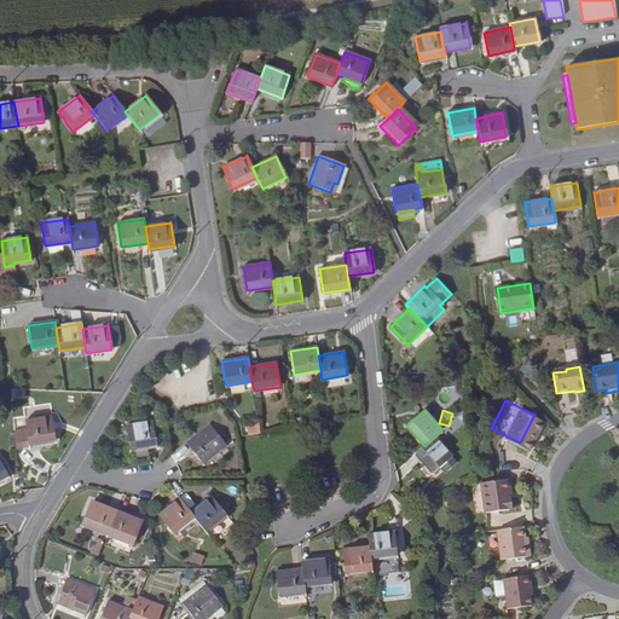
[(12,422),(15,446),(56,440),(52,416),(12,422)]
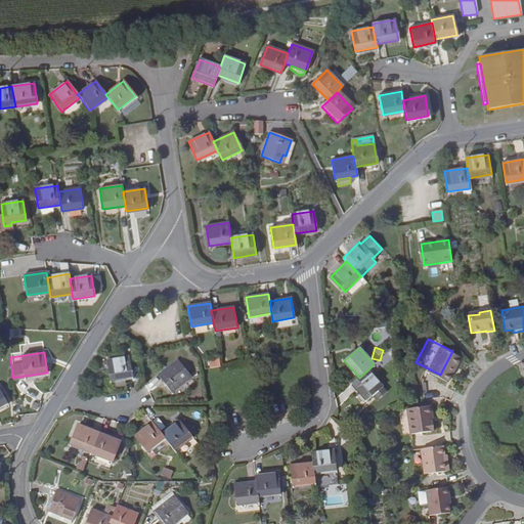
[(391,352),(376,360),(380,367),(395,359),(391,352)]
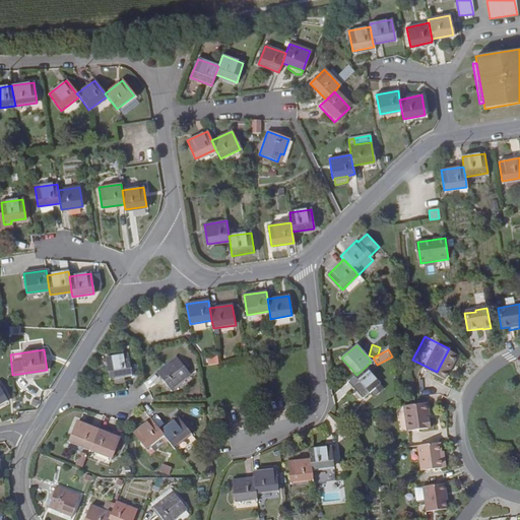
[(208,354),(208,366),(218,366),(218,353),(208,354)]
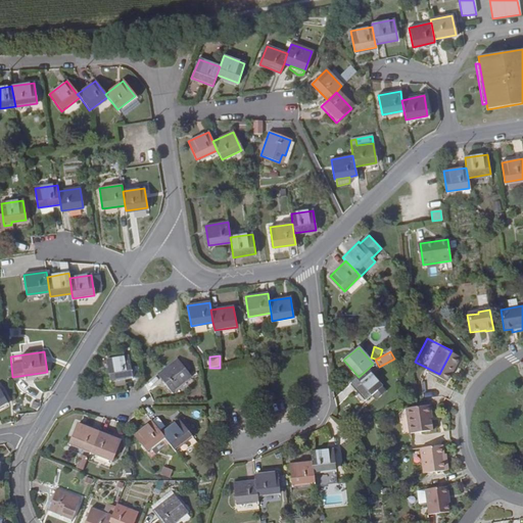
[(106,360),(110,380),(132,376),(129,357),(106,360)]
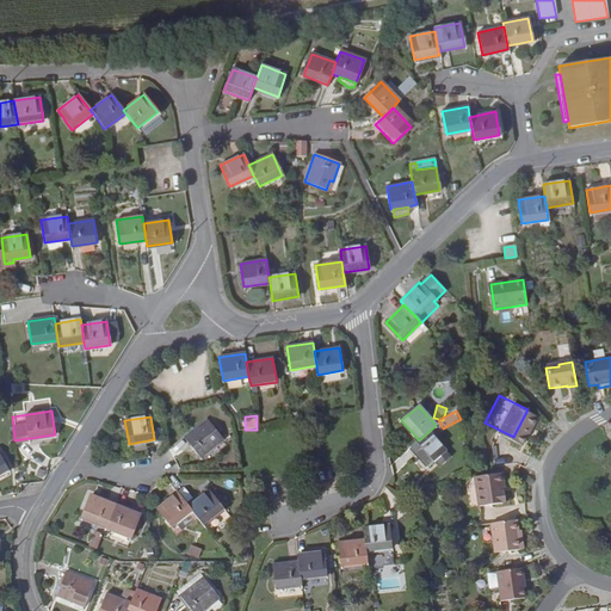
[(222,438),(207,419),(184,437),(201,458),(216,446),(214,444),(222,438)]
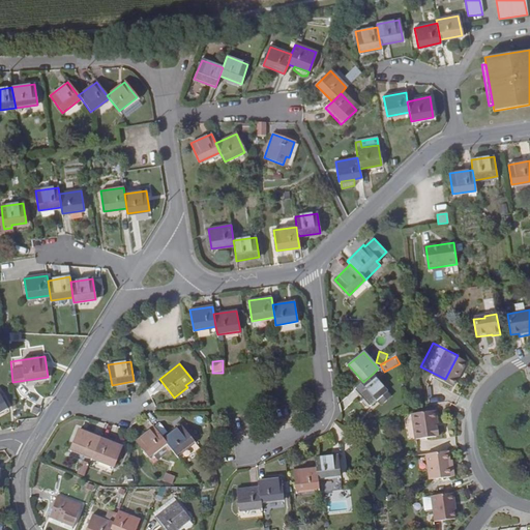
[(363,382),(357,387),(372,405),(386,391),(373,374),(363,382)]
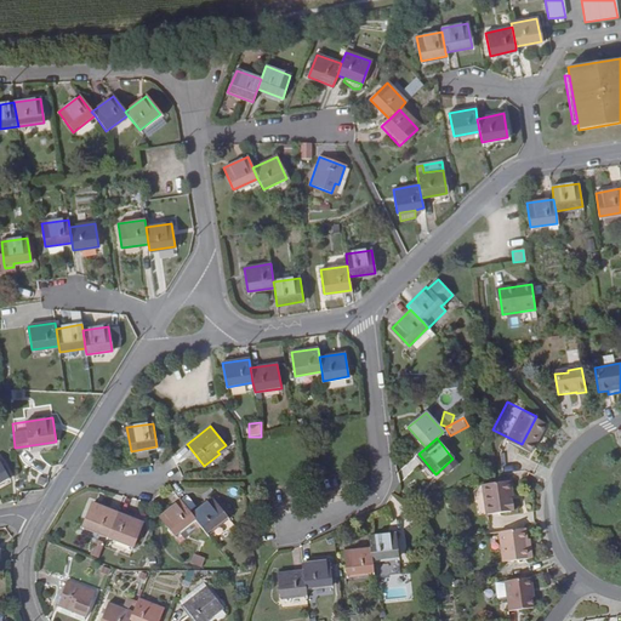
[(495,483),(482,485),(485,514),(512,511),(508,480),(495,483)]
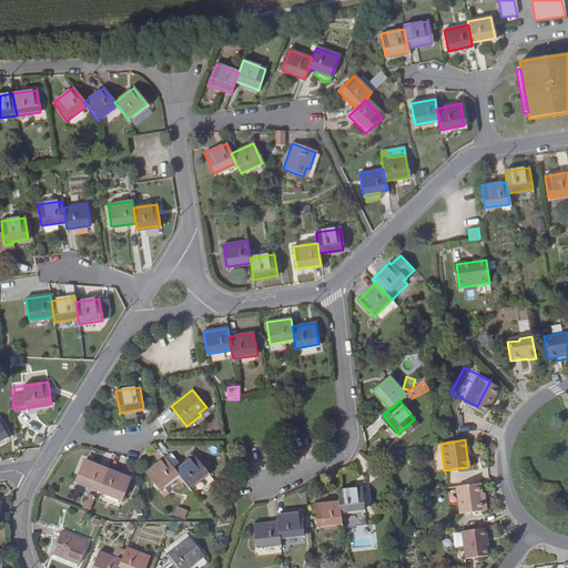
[(179,476),(193,494),(196,490),(192,485),(208,473),(193,456),(174,470),(179,476)]
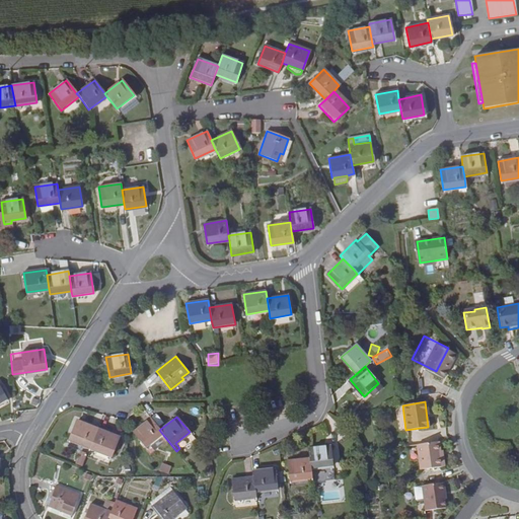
[(145,448),(163,435),(159,430),(150,419),(133,432),(145,448)]
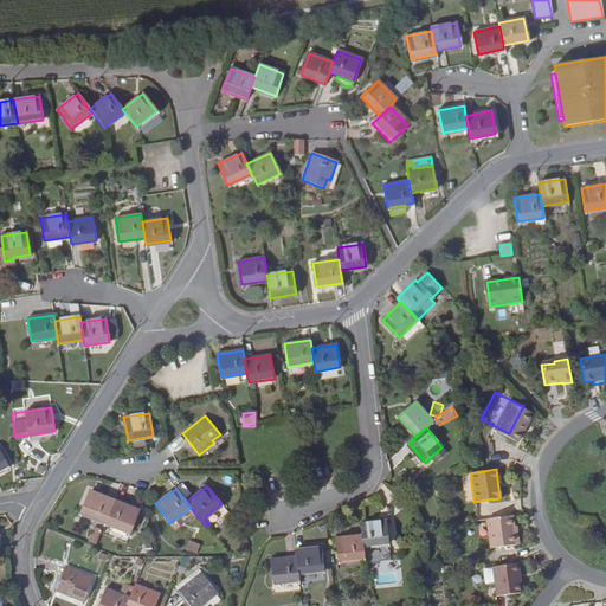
[(82,513),(105,522),(114,501),(90,491),(82,513)]
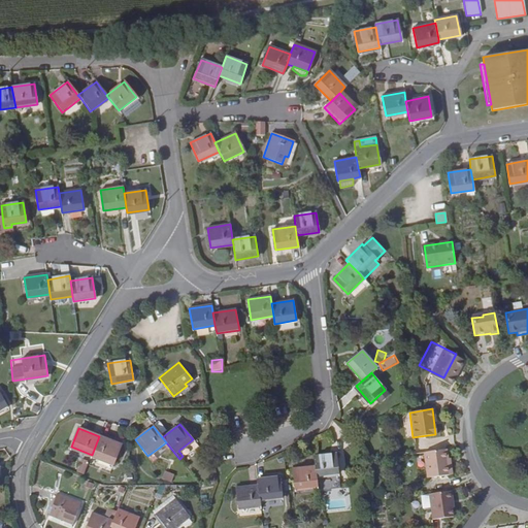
[(123,439),(117,437),(114,442),(111,441),(106,439),(107,437),(100,434),(99,436),(92,455),(113,464),(123,439)]
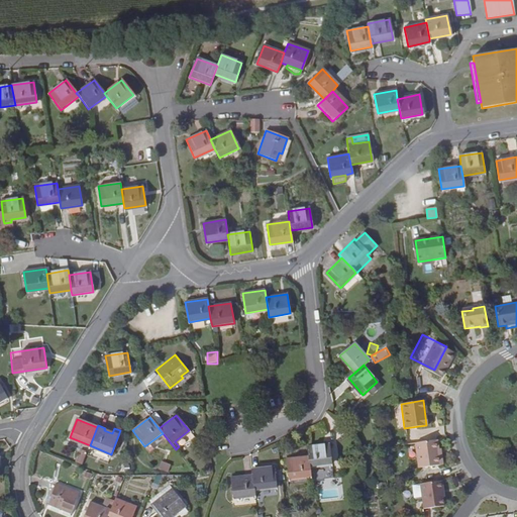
[(436,440),(415,443),(418,469),(441,464),(440,454),(438,454),(437,449),(436,440)]
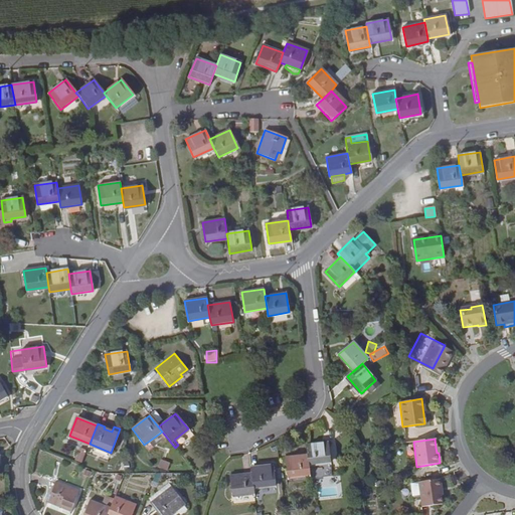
[(328,442),(306,445),(307,455),(308,465),(330,462),(328,442)]
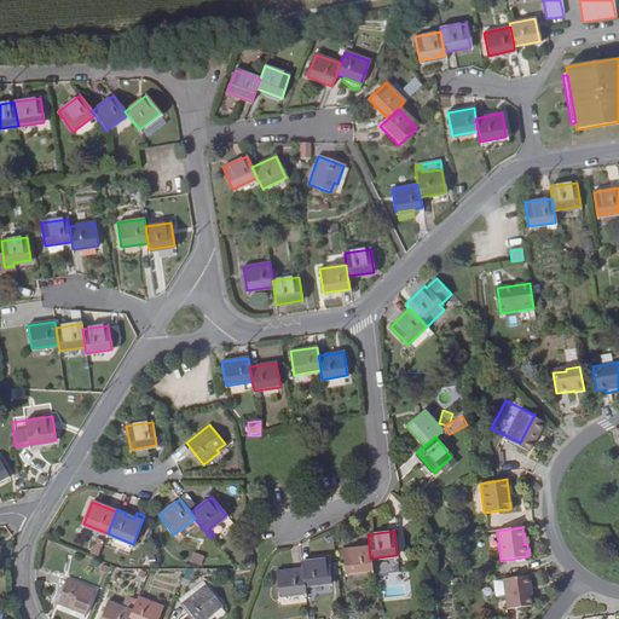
[(91,554),(98,557),(104,542),(96,539),(91,554)]
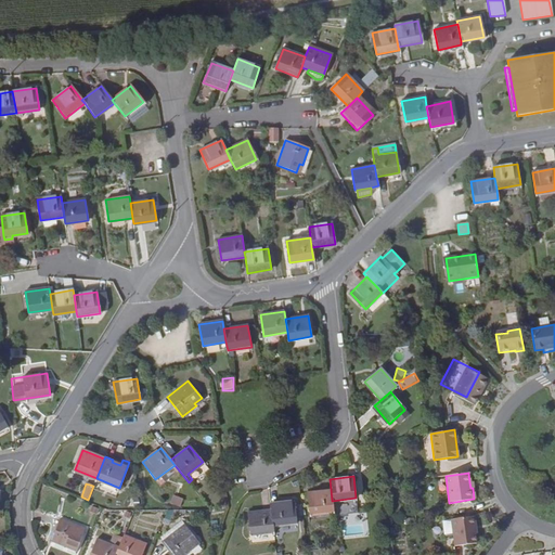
[(332,501),(331,490),(308,493),(310,514),(333,512),(332,501)]
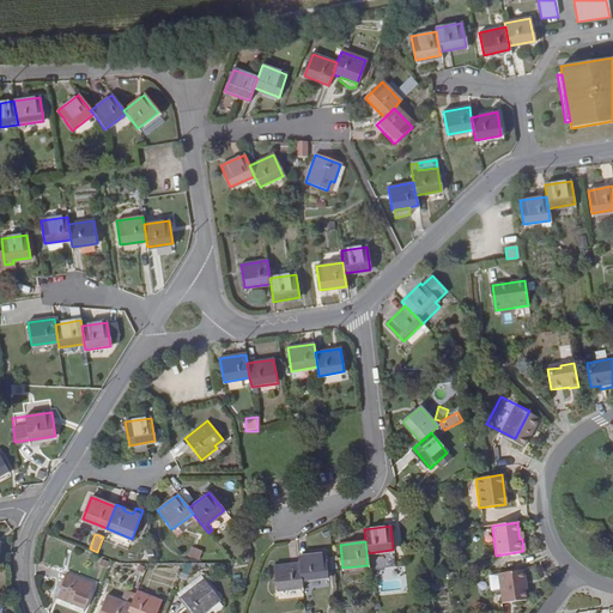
[(188,557),(199,560),(202,551),(192,547),(188,557)]
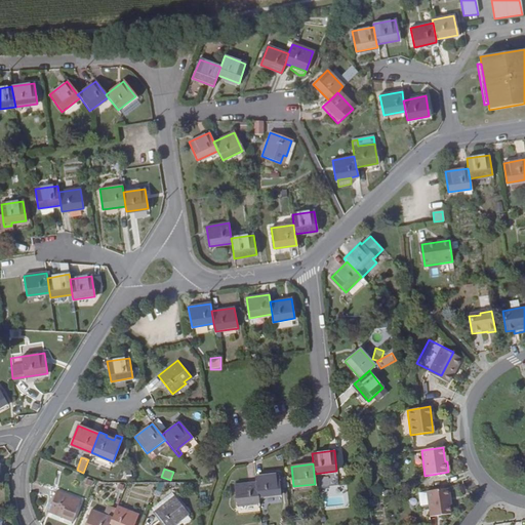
[(256,482),(258,497),(281,495),(278,475),(255,478),(256,482)]
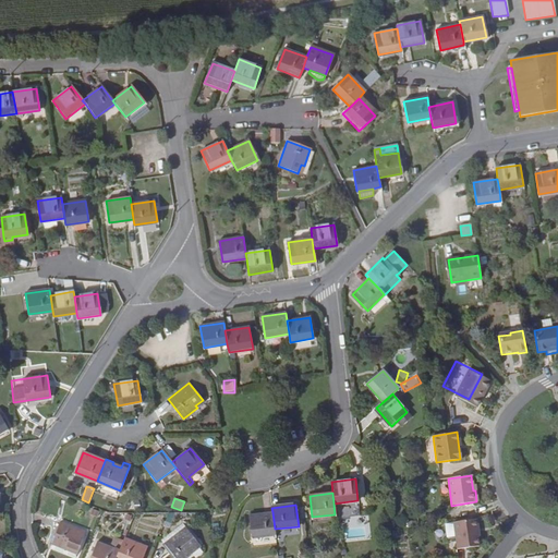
[(275,529),(273,512),(249,516),(252,537),(275,534),(275,529)]
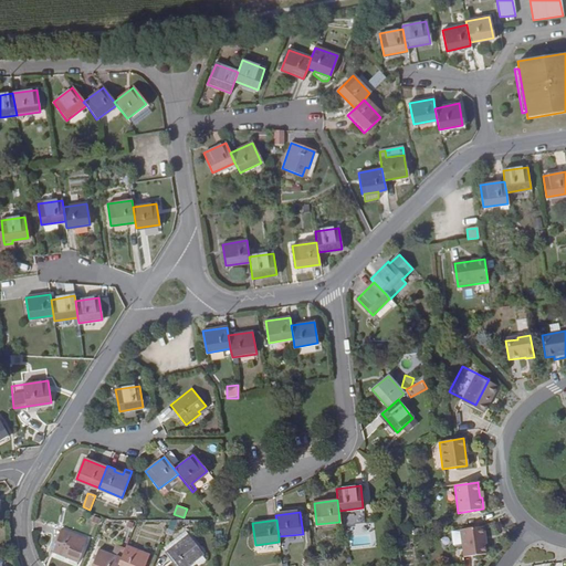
[(483,526),(459,530),(463,557),(485,555),(483,544),(482,536),(484,536),(483,526)]
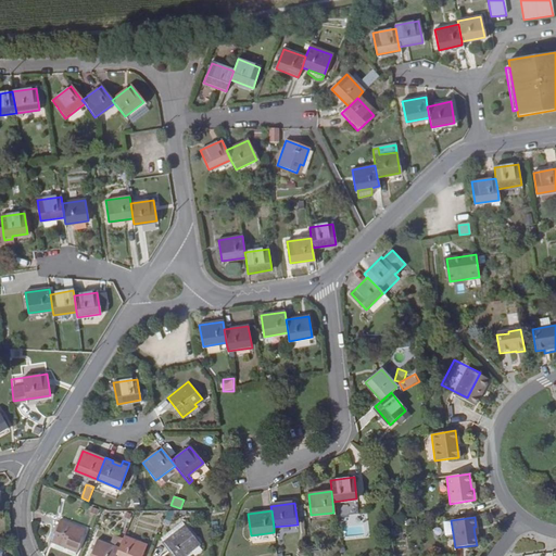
[(68,548),(70,545),(78,548),(86,529),(62,520),(53,542),(68,548)]
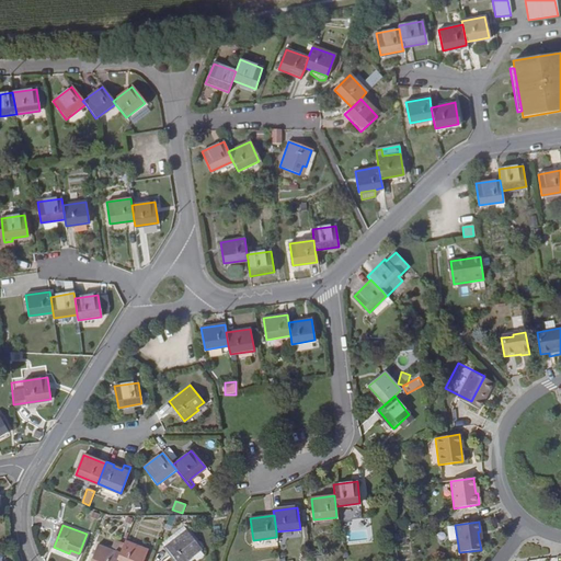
[(185,530),(165,546),(176,560),(185,560),(193,556),(192,553),(198,548),(185,530)]
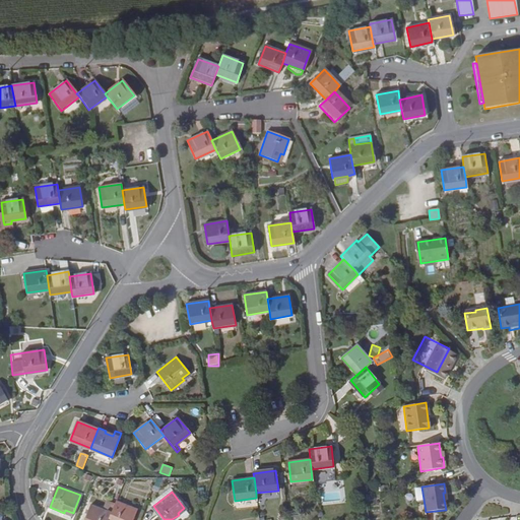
[(112,513),(109,519),(132,519),(137,510),(116,502),(112,513)]
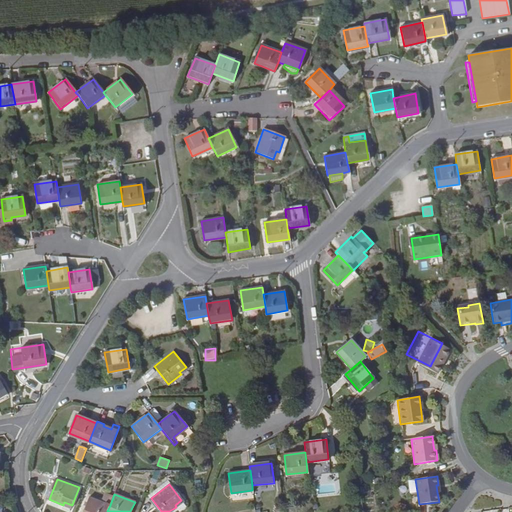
[(107,511),(110,505),(89,497),(83,511),(107,511)]
